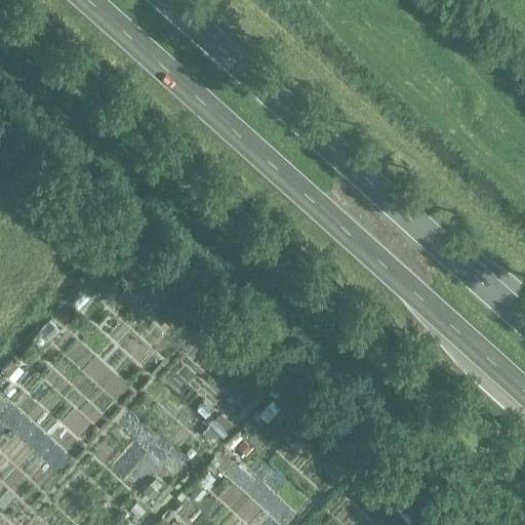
[(121,281),(115,276),(110,282),(116,287),(121,281)]
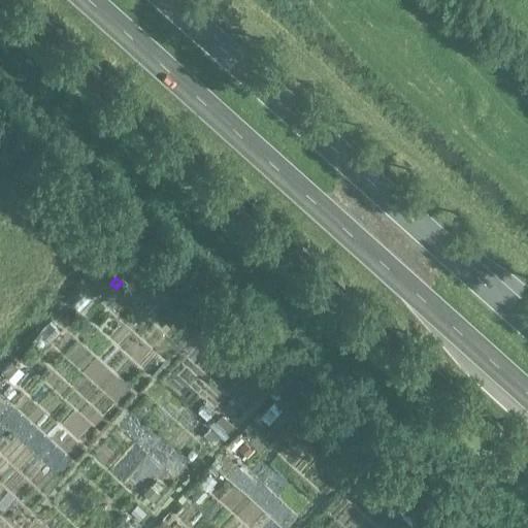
[(79,310),(91,300),(85,294),(73,305),(79,310)]
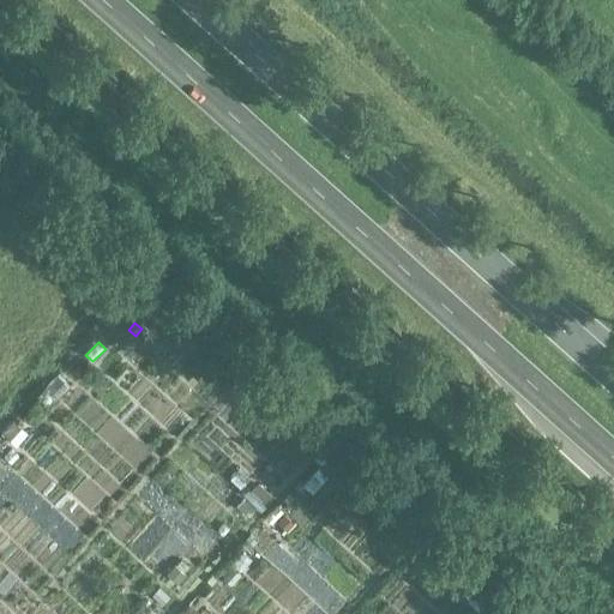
[(49,407),(70,386),(58,375),(38,397),(49,407)]
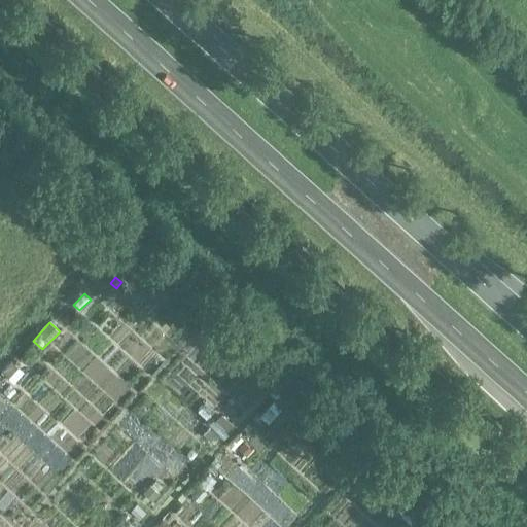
[(8,379),(18,367),(11,361),(2,373),(8,379)]
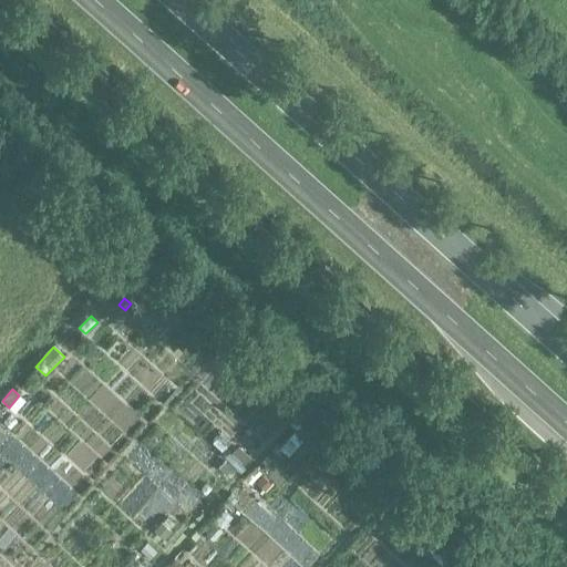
[(194,403),(200,397),(195,391),(188,398),(194,403)]
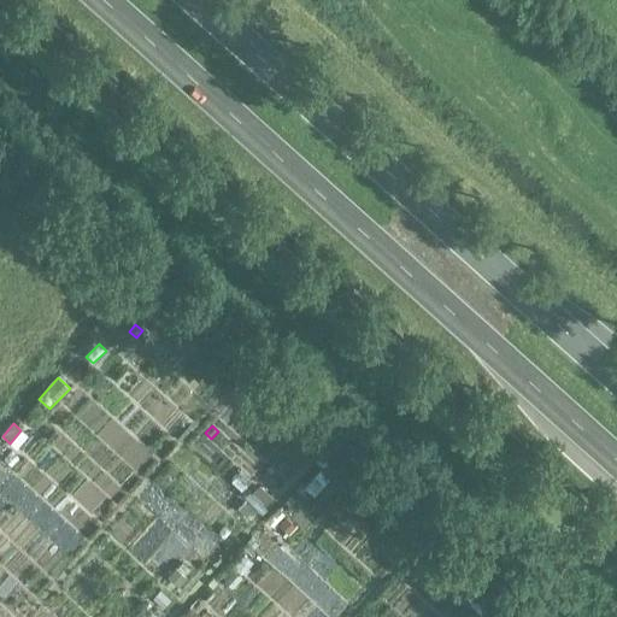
[(294,433),(291,438),(301,447),(305,444),(294,433)]
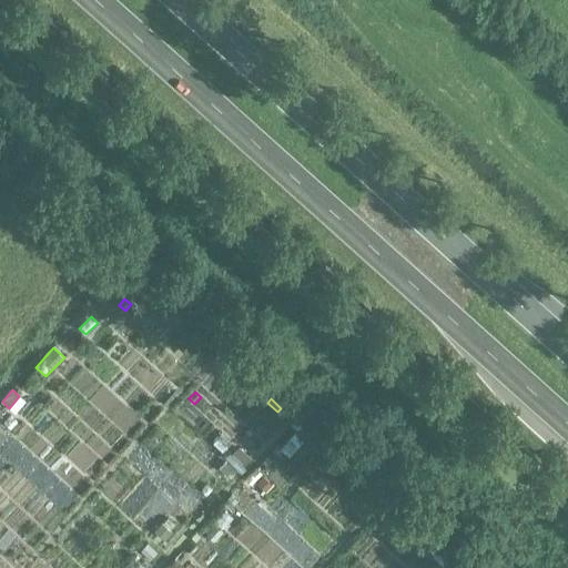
[(21,414),(31,404),(26,399),(17,409),(21,414)]
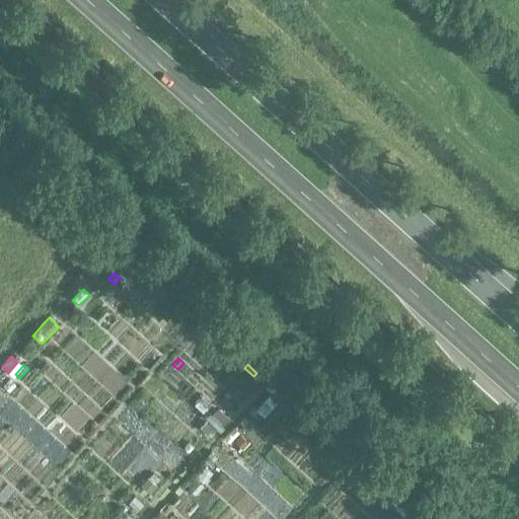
[(9,392),(16,385),(9,379),(2,386),(9,392)]
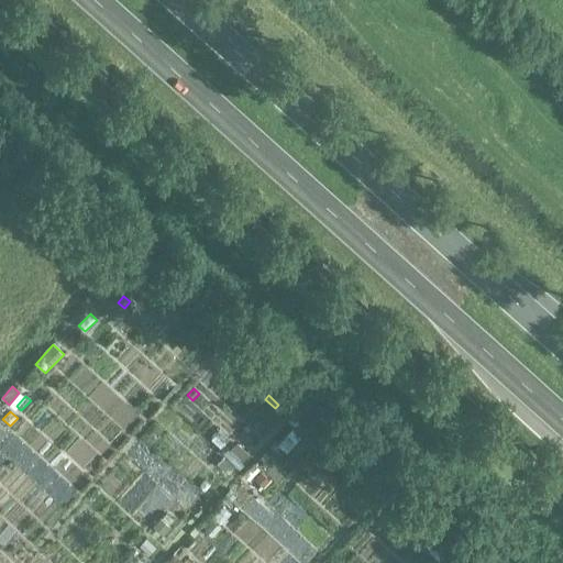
[(293,415),(288,420),(301,433),(307,428),(293,415)]
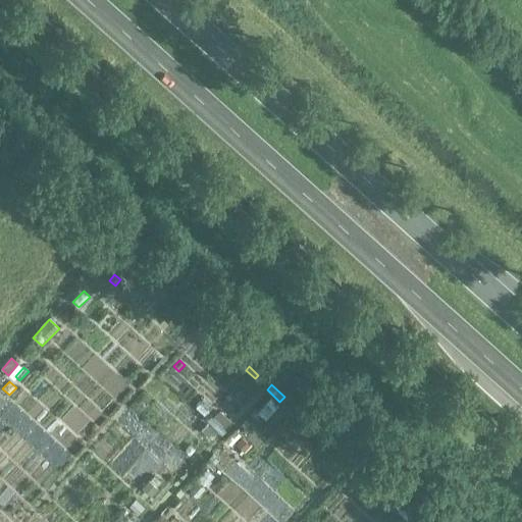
[(266,420),(280,404),(271,397),(257,413),(266,420)]
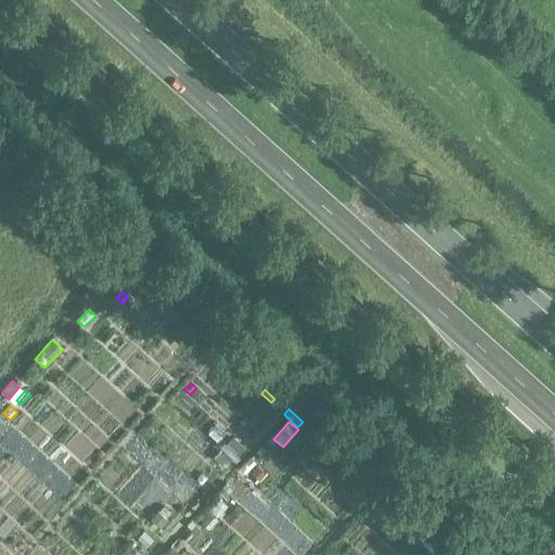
[(217,441),(227,433),(217,423),(208,433),(217,441)]
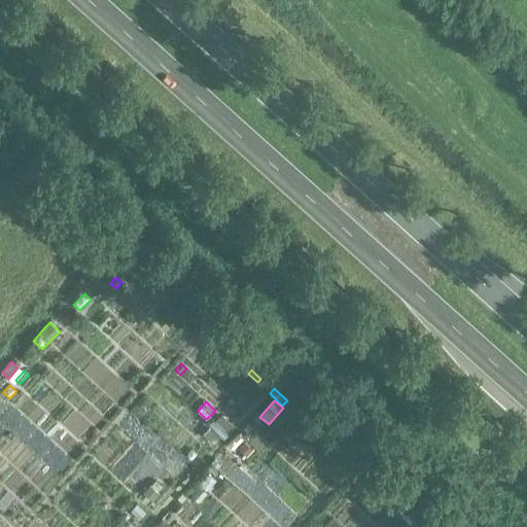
[(226,431),(233,424),(222,414),(215,421),(226,431)]
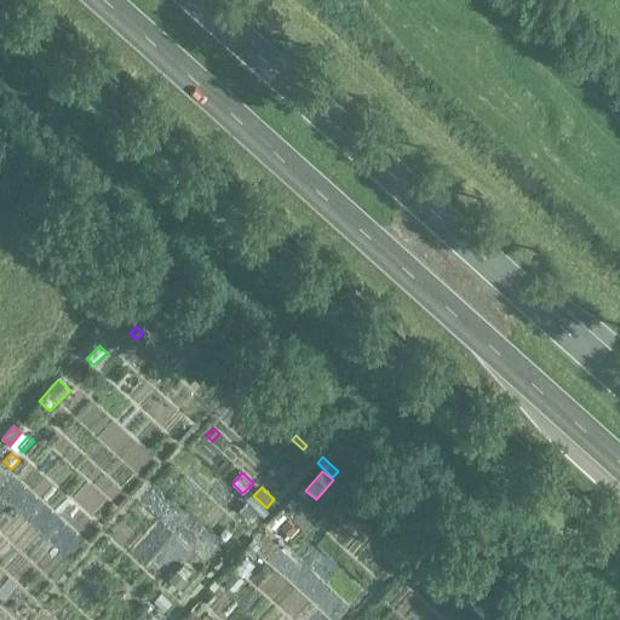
[(308,498),(300,492),(294,499),(300,505),(308,498)]
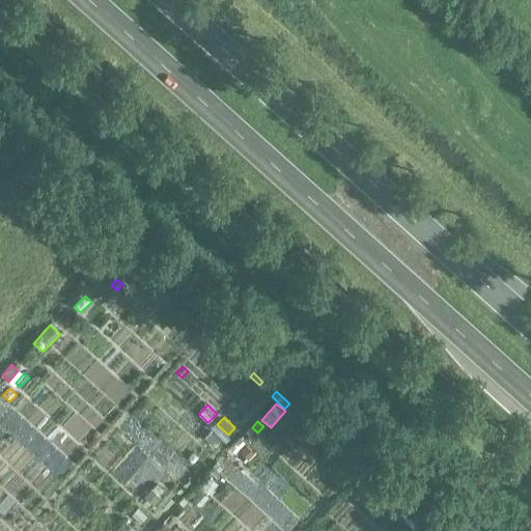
[(230,438),(215,423),(211,428),(226,443),(230,438)]
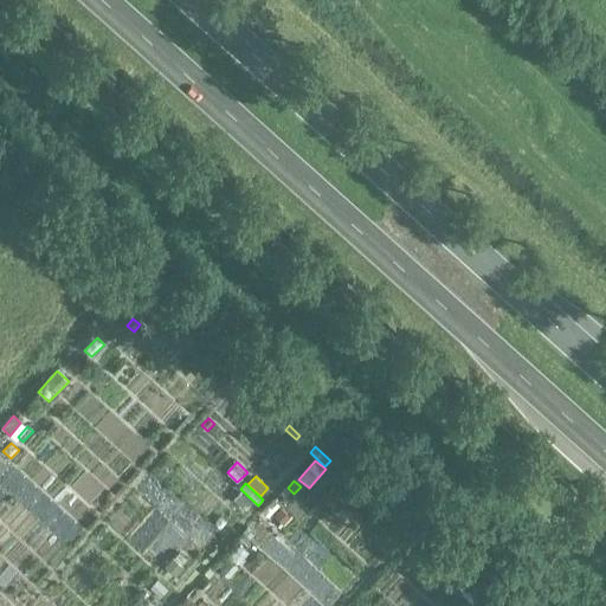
[(240,505),(247,498),(240,491),(233,500),(240,505)]
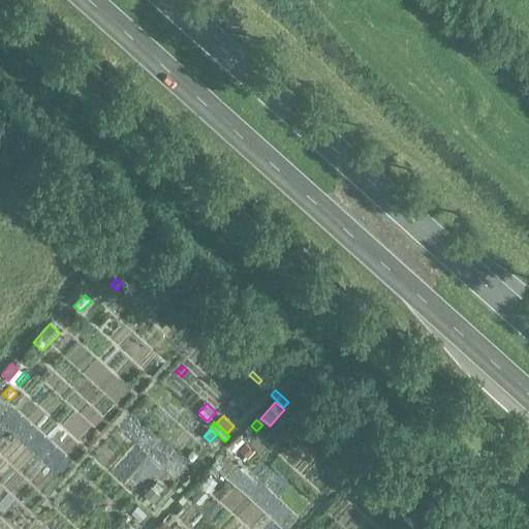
[(119,430),(116,433),(125,440),(127,436),(119,430)]
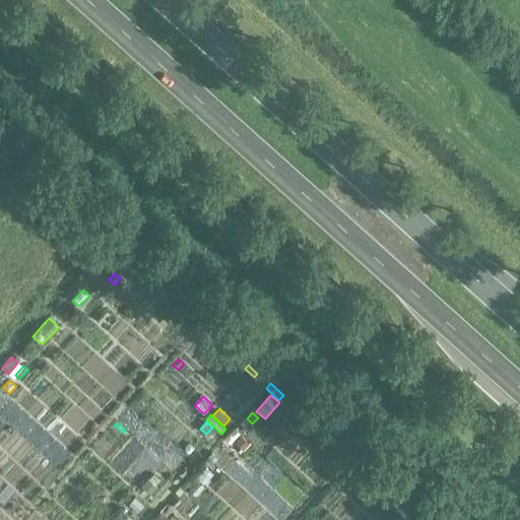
[(231,445),(241,434),(235,429),(224,439),(231,445)]
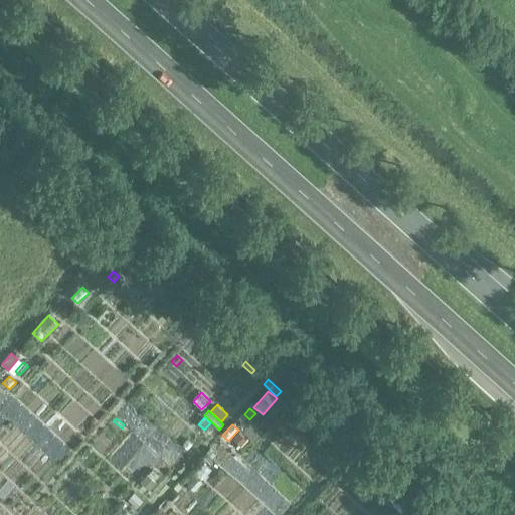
[(247,439),(239,432),(232,439),(240,447),(247,439)]
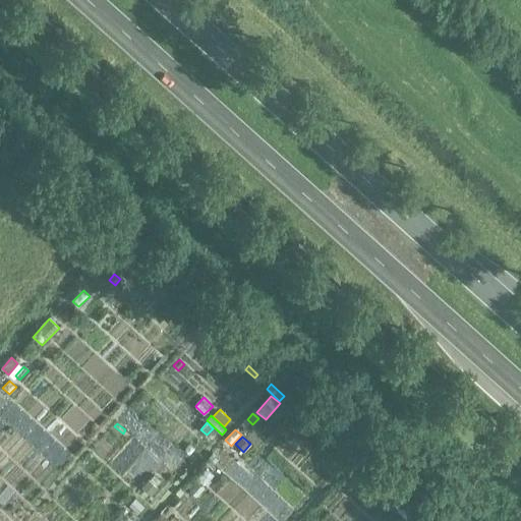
[(189,454),(194,449),(189,444),(184,450),(189,454)]
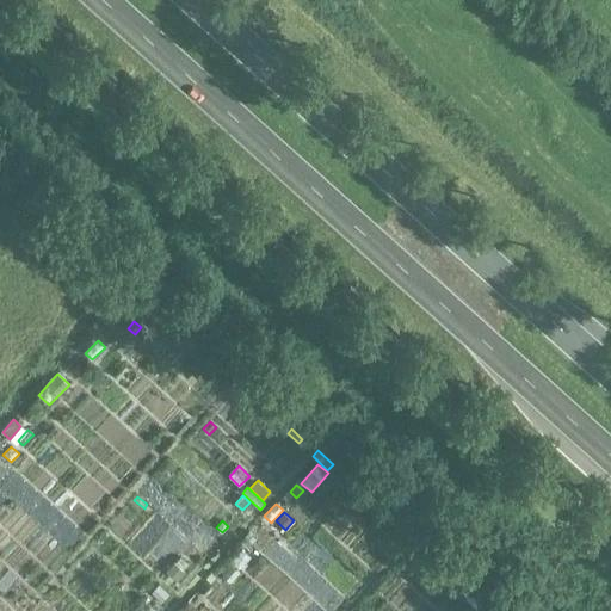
[(258,539),(250,531),(245,536),(253,544),(258,539)]
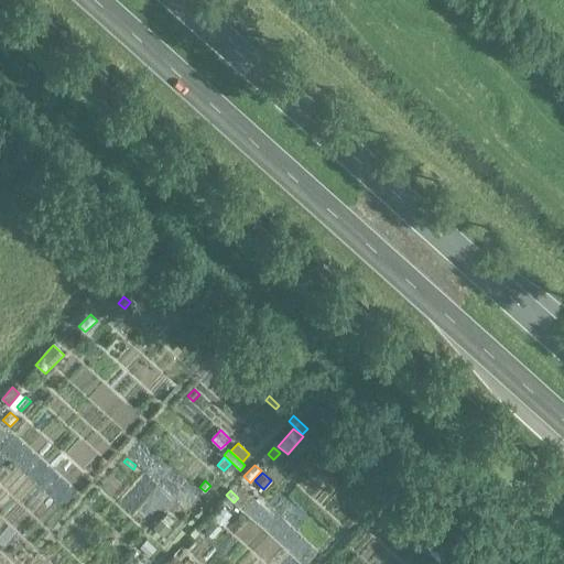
[(224,523),(231,513),(224,507),(215,517),(224,523)]
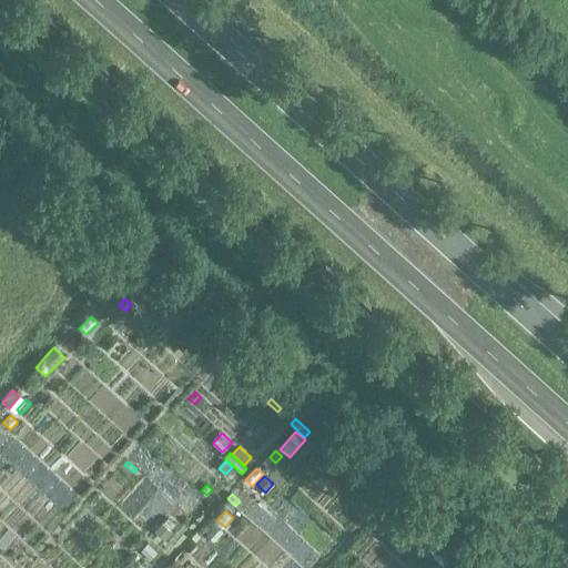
[(164,540),(172,531),(162,523),(154,531),(164,540)]
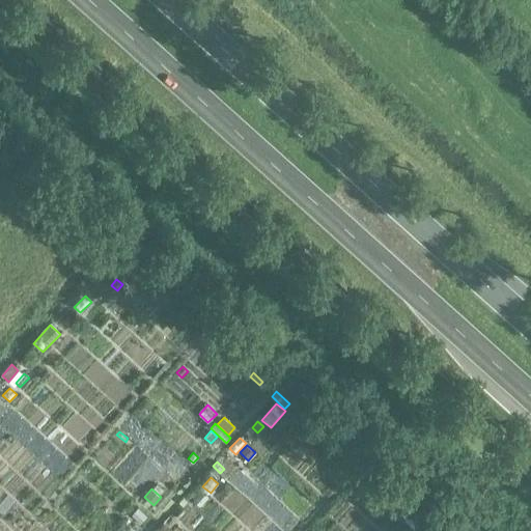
[(200,506),(208,498),(201,492),(193,501),(200,506)]
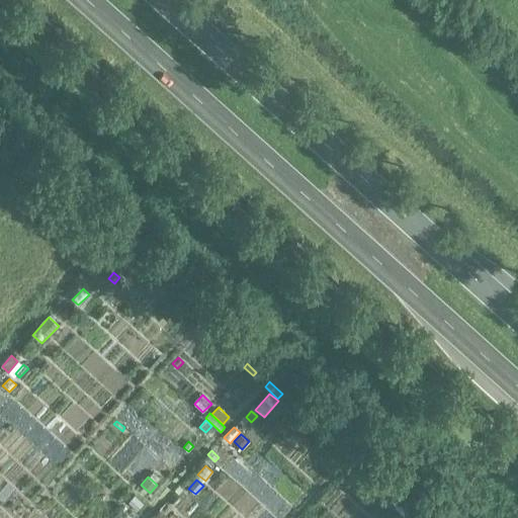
[(0,501),(2,503),(13,491),(7,485),(0,491),(0,501)]
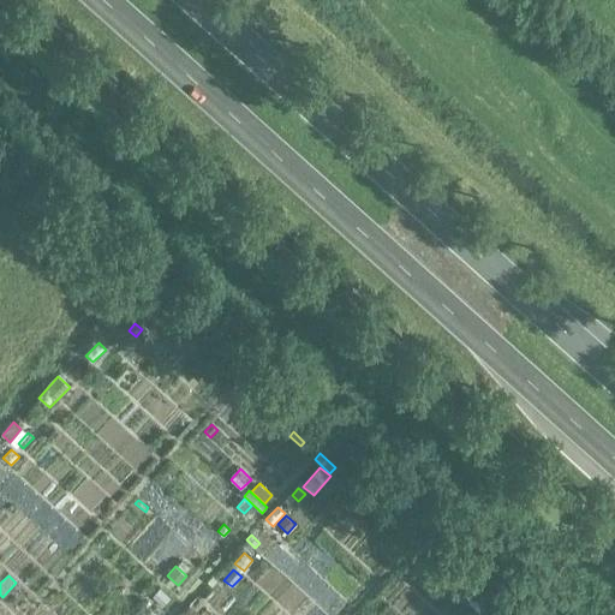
[(213,587),(218,581),(213,577),(207,583),(213,587)]
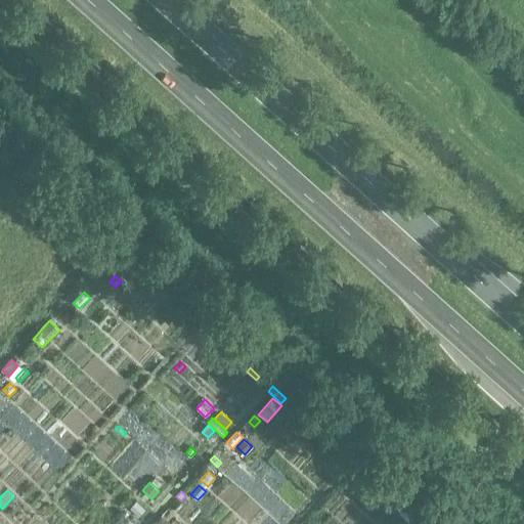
[(138,516),(145,510),(137,500),(130,508),(138,516)]
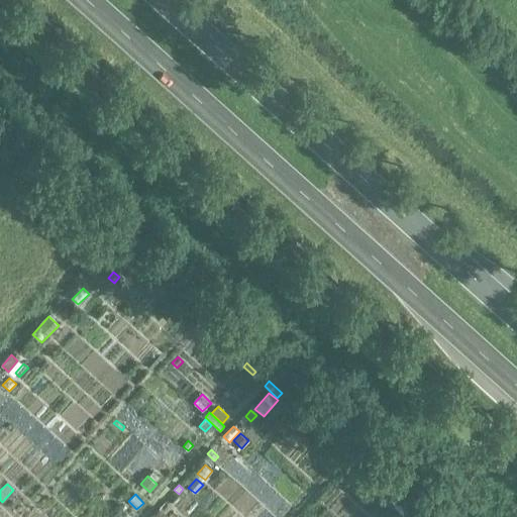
[(402,515),(410,506),(402,499),(394,507),(402,515)]
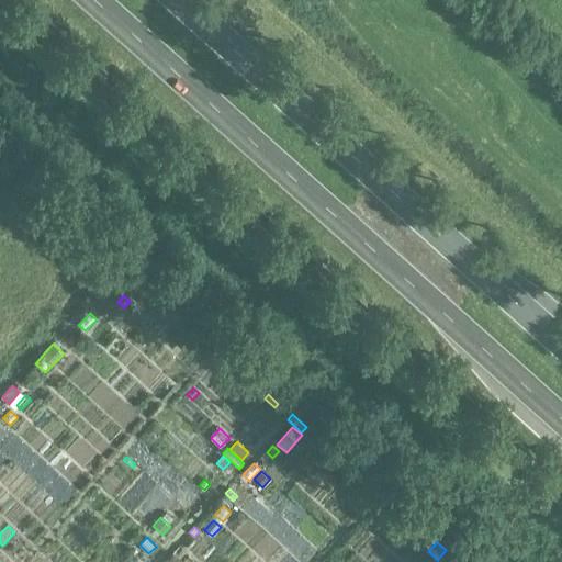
[(142,561),(143,561),(133,551),(122,561),(142,561)]
